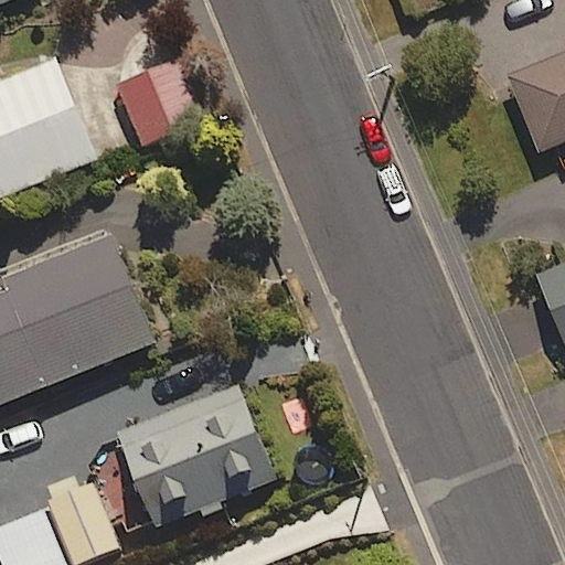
[(564,53),(505,77),(537,155),(564,144),(564,53)]
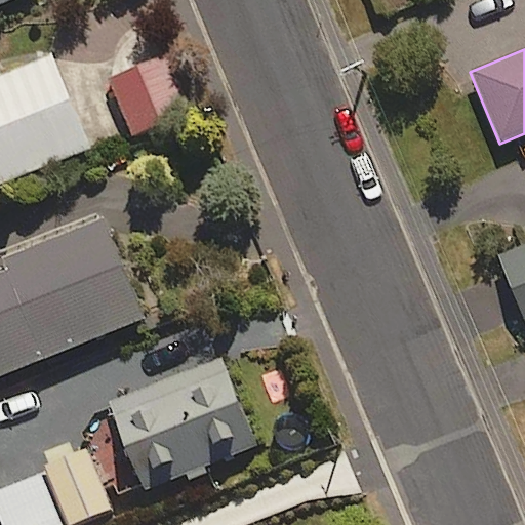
[(0,183),(86,150),(49,55),(0,75),(0,183)]
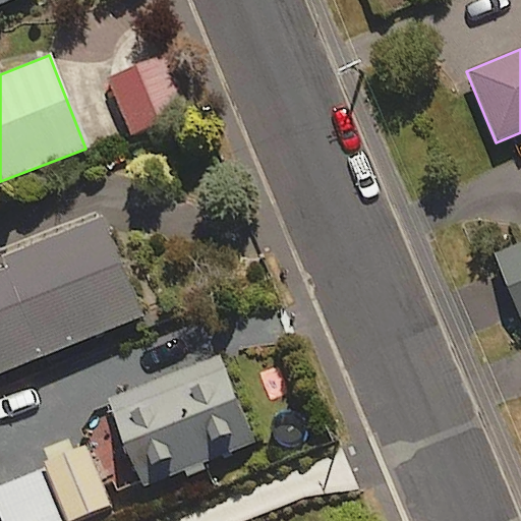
[(185,110),(164,56),(109,77),(129,131),(185,110)]
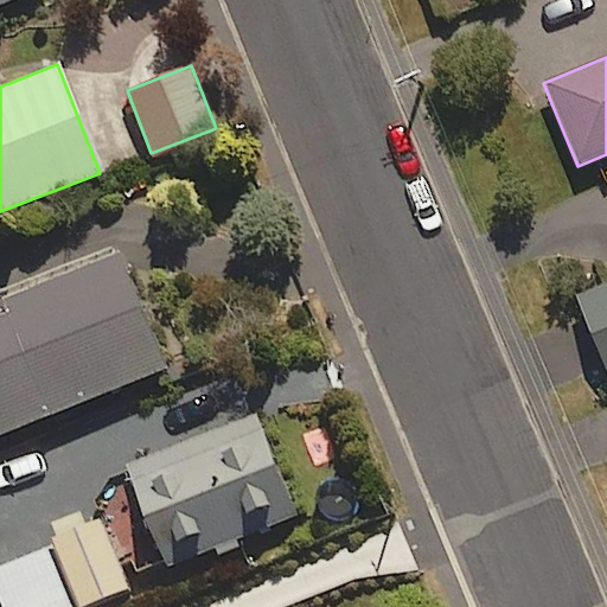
[(0,435),(168,368),(122,251),(2,300),(8,312),(0,314),(0,435)]
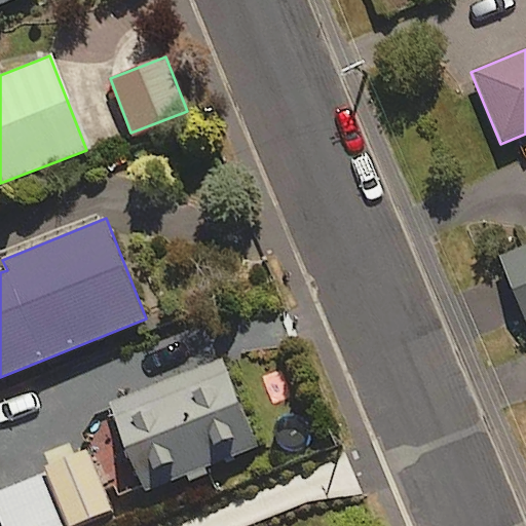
[(525,251),(501,261),(525,322),(525,251)]
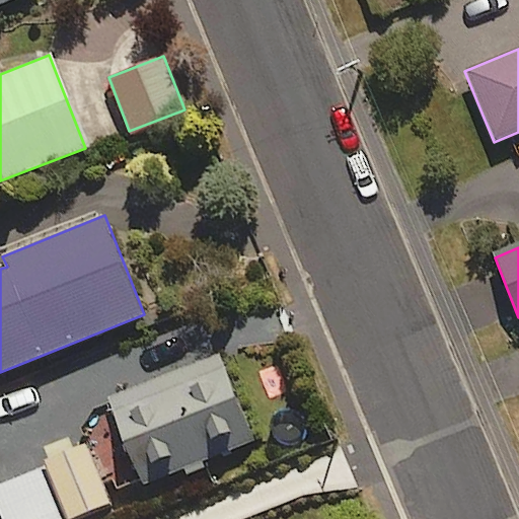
[(221,356),(106,399),(140,485),(254,441),(221,356)]
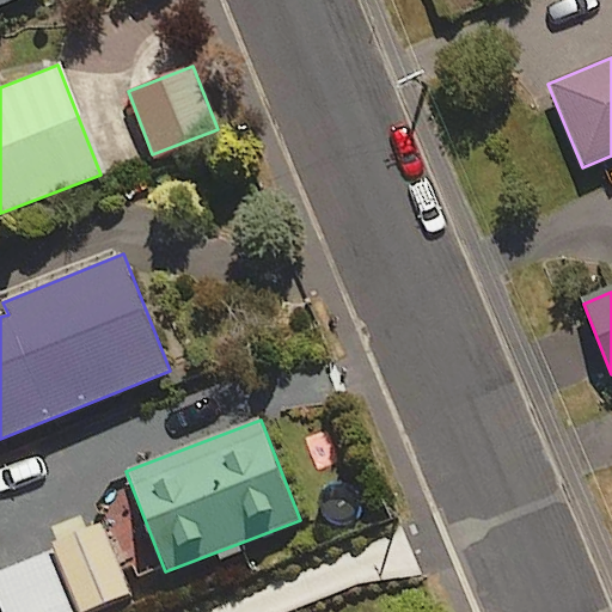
[(51,543),(79,611),(129,592),(102,524),(51,543)]
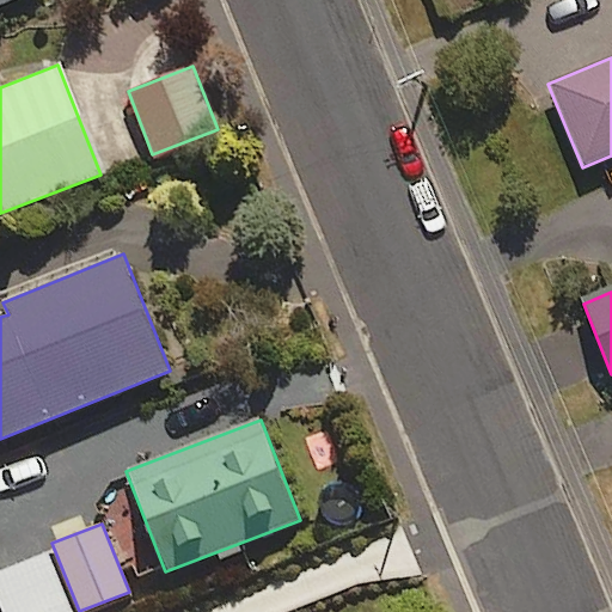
[(72,611),(74,611),(51,554),(0,573),(0,609),(1,611),(72,611)]
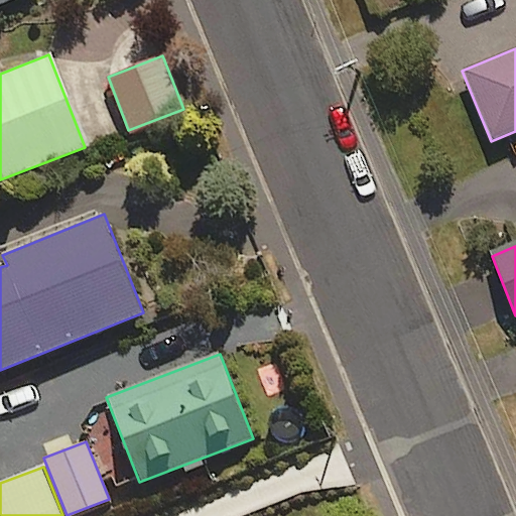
All buildings are outlined.
